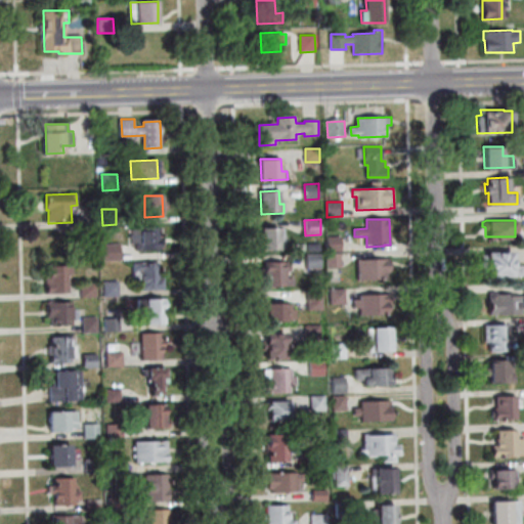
[(160,251),(140,252),(140,250),(137,250),(136,244),(133,244),(132,229),(139,229),(139,228),(159,227),(160,251)]
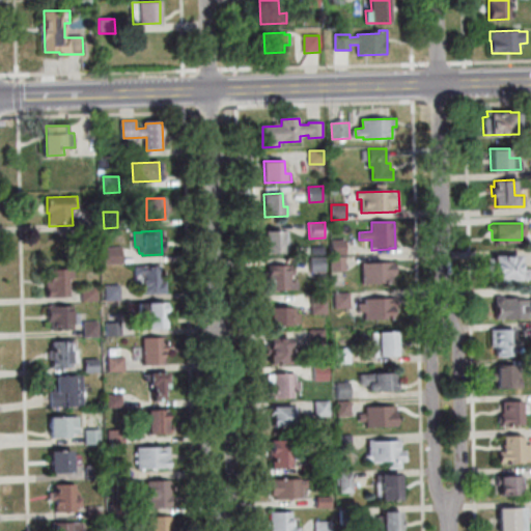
[(282,253),(266,254),(266,232),(288,231),(289,252),(282,252),(282,253)]
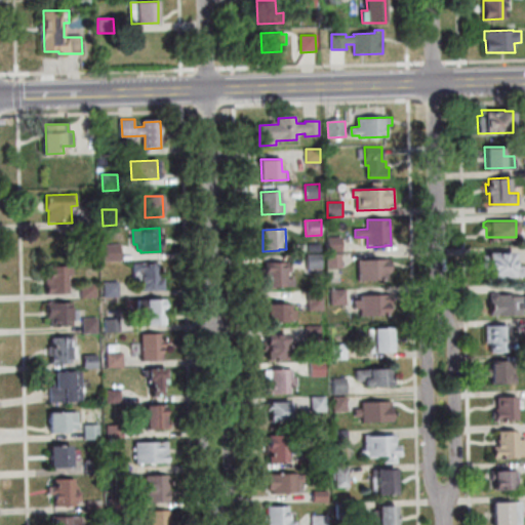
[(328,237),(342,237),(342,252),(328,252),(328,237)]
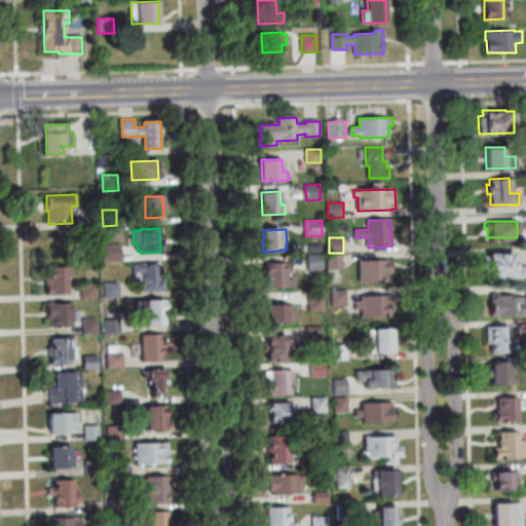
[(121,261),(105,261),(105,245),(121,245),(121,261)]
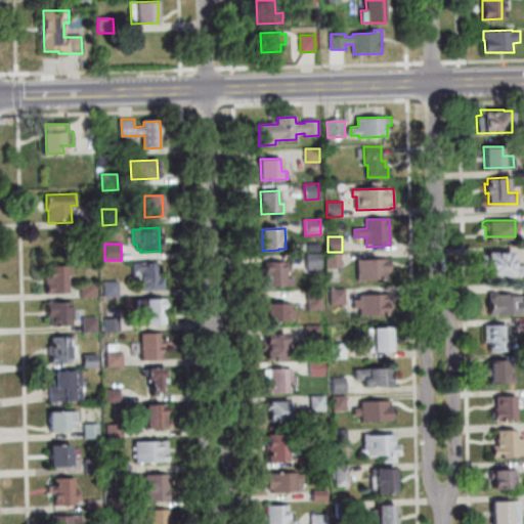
[(484,251),(484,254),(480,254),(481,273),(485,273),(485,277),(513,276),(513,274),(523,274),(523,263),(512,264),(512,250),(484,251)]
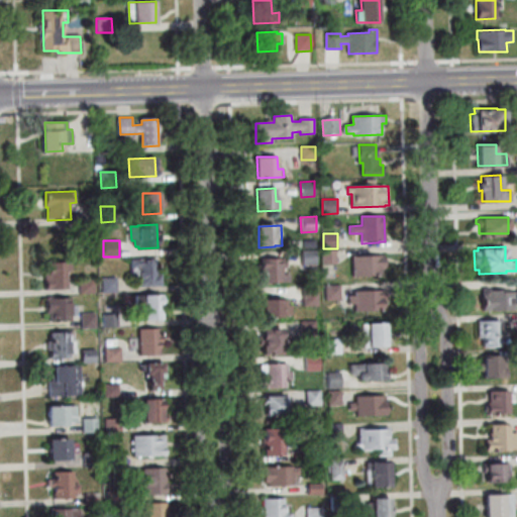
[(317,265),(304,265),(303,251),(317,250),(317,265)]
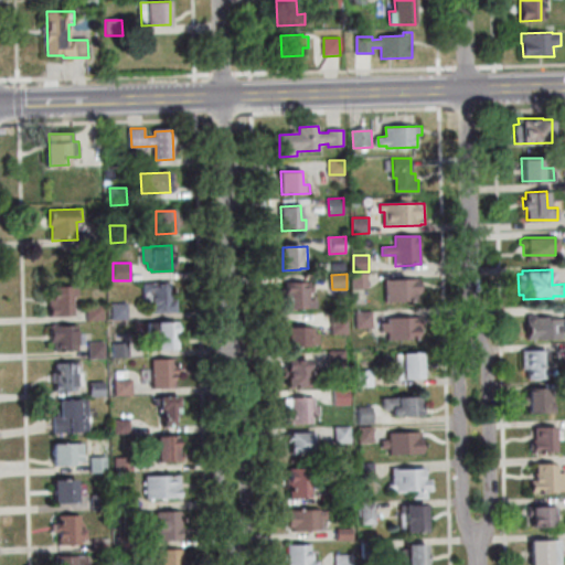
[(368,274),(369,289),(353,289),(353,275),(368,274)]
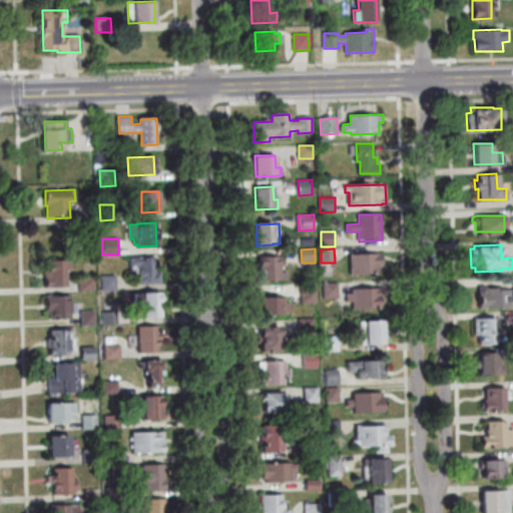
[(379,275),(351,276),(351,254),(382,253),(383,268),(379,268),(379,275)]
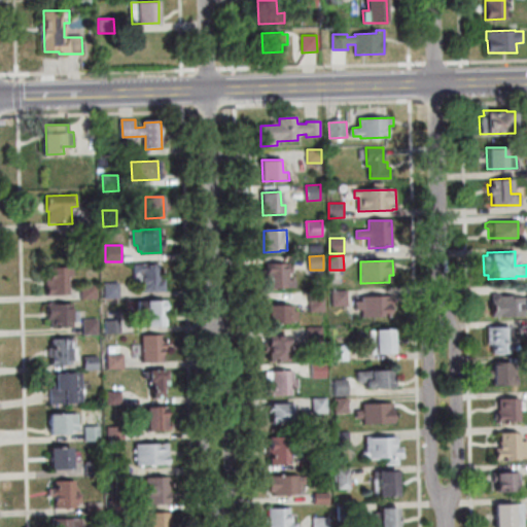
[(142,292),(142,276),(143,276),(142,271),(135,271),(135,265),(160,264),(160,280),(165,279),(166,291),(142,292)]
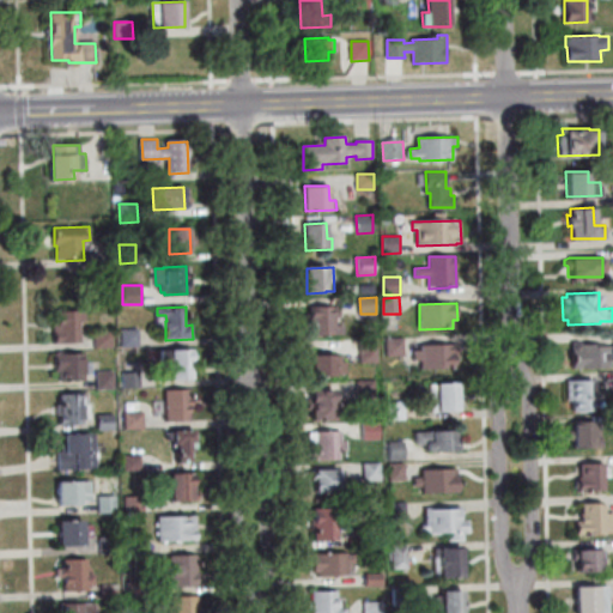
[(343,335),(311,337),(310,308),(339,307),(339,319),(335,319),(335,326),(343,326),(343,335)]
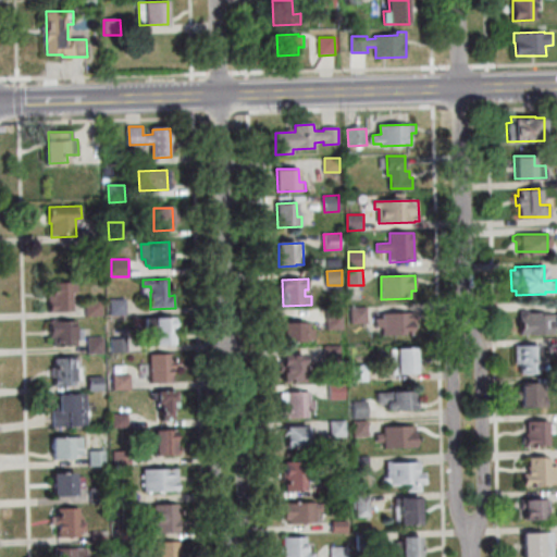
[(73,312),(51,312),(50,283),(77,283),(77,293),(73,293),(73,312)]
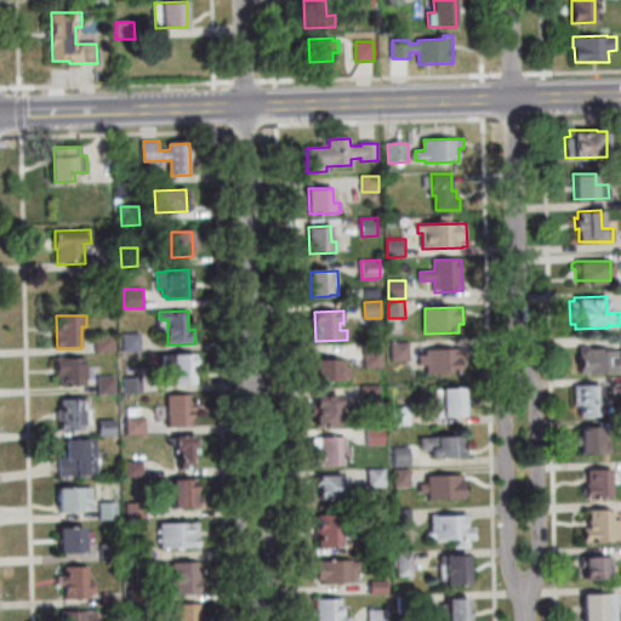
[(124,334),(141,334),(142,349),(124,351),(124,334)]
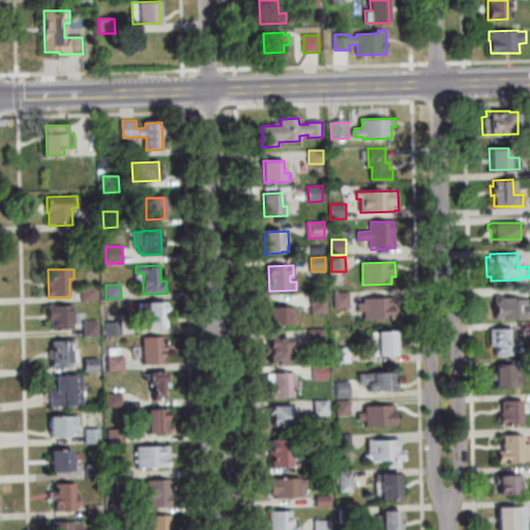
[(83,300),(82,287),(96,286),(97,300),(83,300)]
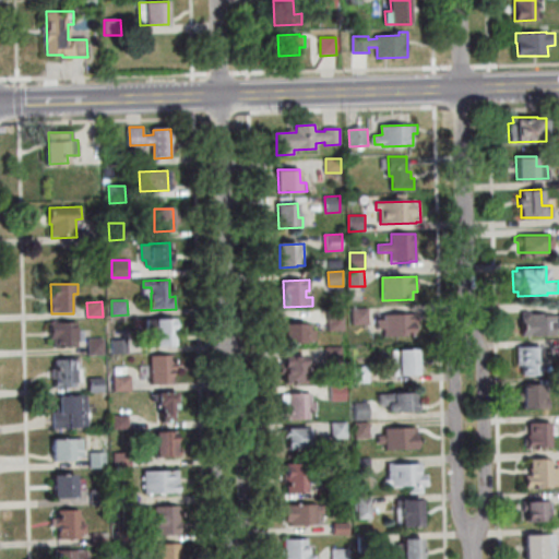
[(330,332),(329,310),(344,309),(344,331),(330,332)]
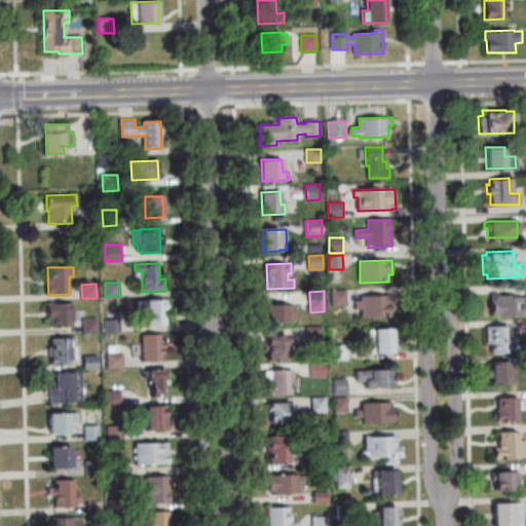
[(332,306),(332,292),(346,291),(347,306),(332,306)]
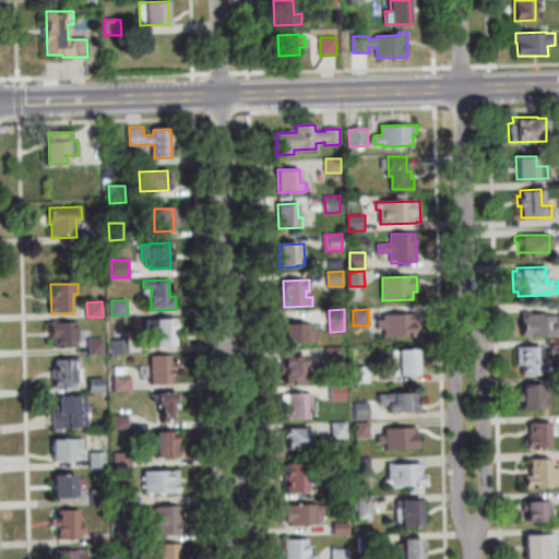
[(558,314),(536,314),(536,312),(527,312),(526,311),(519,311),(520,335),(556,334),(555,329),(558,329),(558,314)]
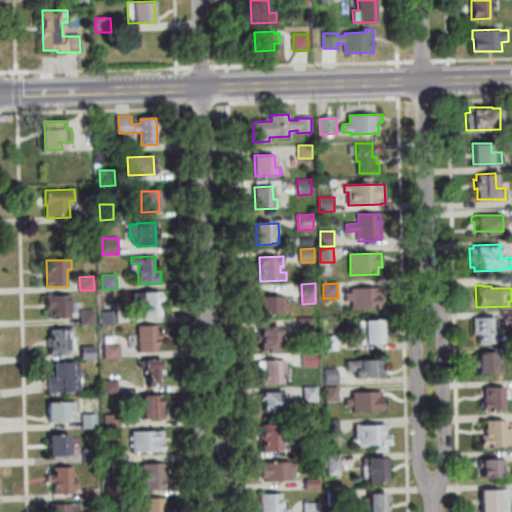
[(352,308),(352,301),(346,302),(346,293),(352,293),(352,289),(382,288),(382,296),(380,296),(380,307),(352,308)]
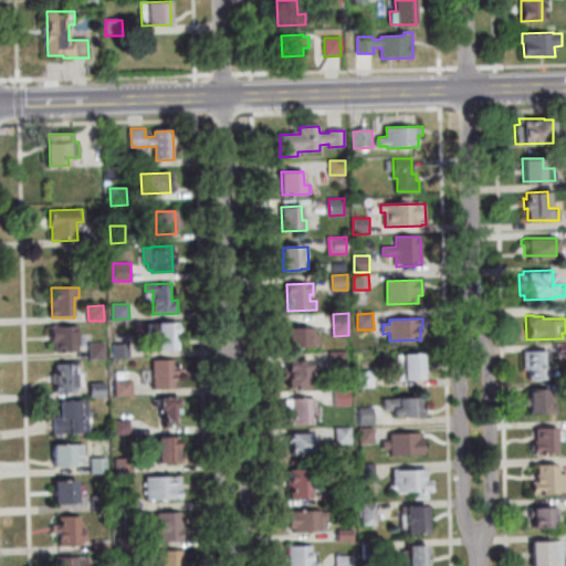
[(180,350),(154,350),(154,343),(149,344),(148,323),(179,322),(180,350)]
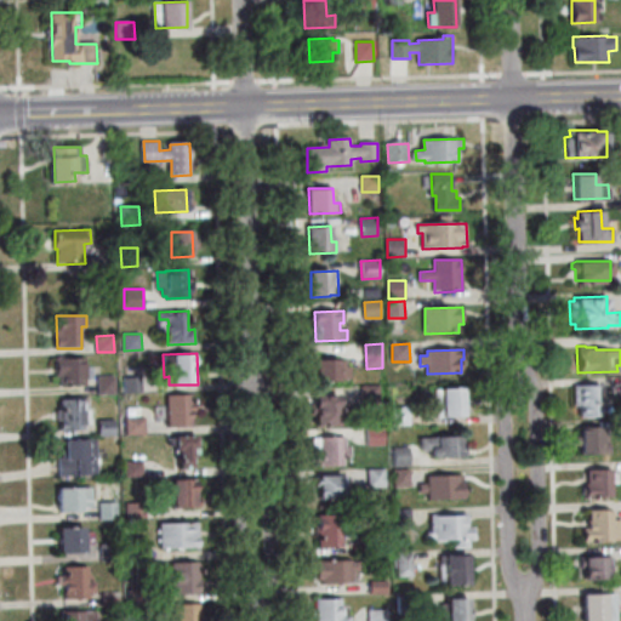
[(86,385),(61,386),(61,375),(57,375),(56,358),(85,357),(86,368),(91,368),(92,379),(86,379),(86,385)]
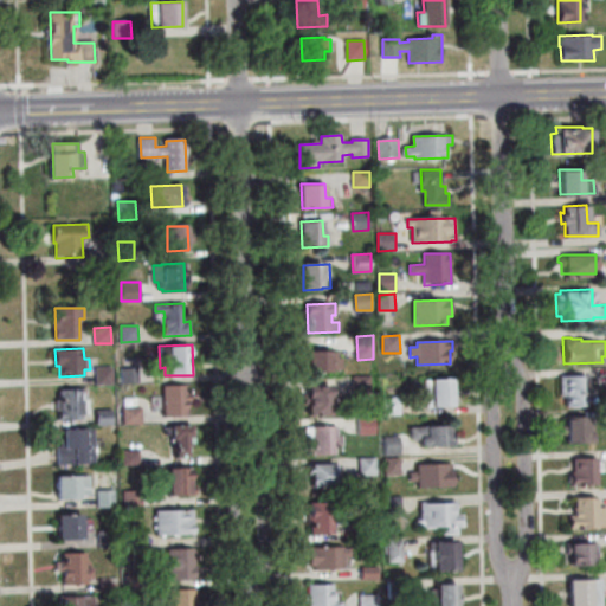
[(309,373),(308,352),(337,352),(337,359),(342,359),(342,371),(331,371),(331,372),(309,373)]
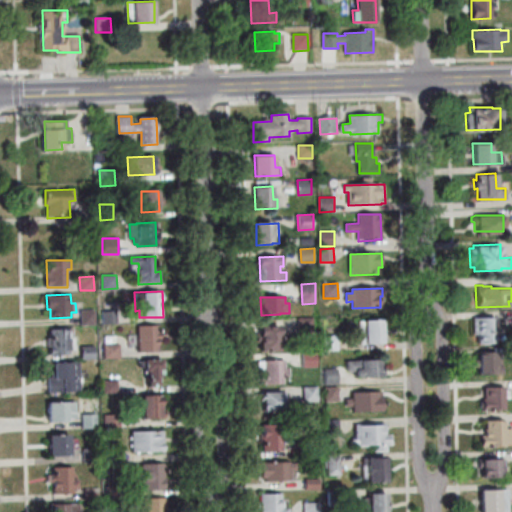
[(96,324),(82,325),(82,310),(95,310),(96,324)]
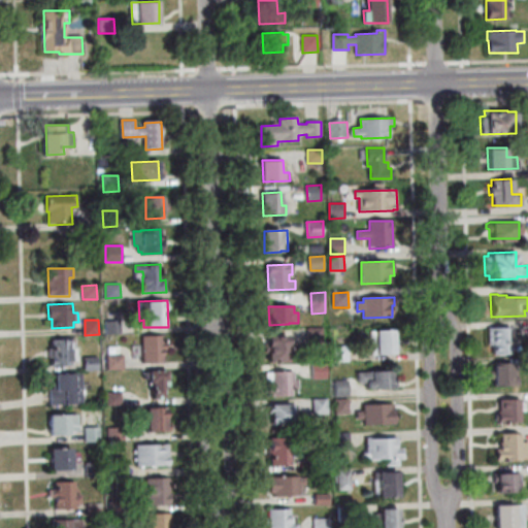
[(121,334),(107,335),(107,322),(121,322),(121,334)]
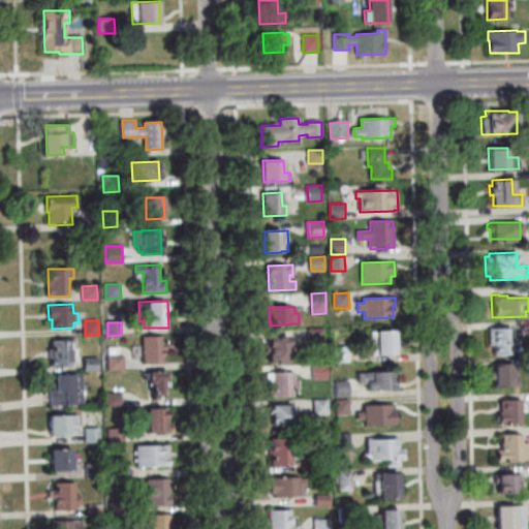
[(510,327),(511,354),(492,354),(492,344),(488,344),(488,328),(510,327)]
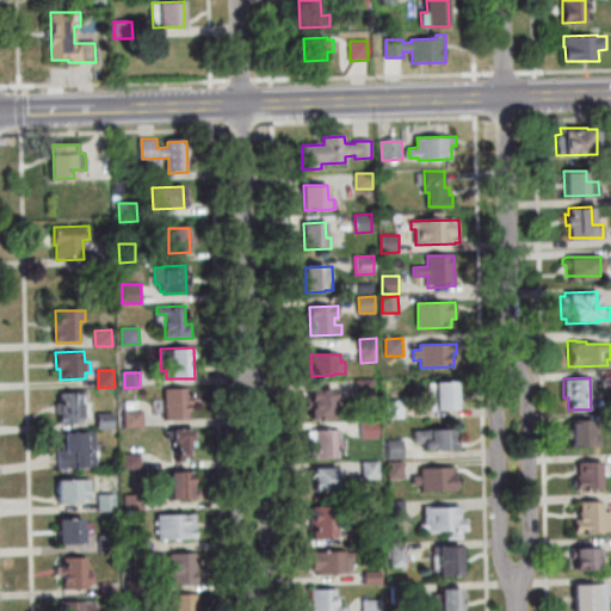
[(375,396),(357,397),(357,381),(375,380),(375,396)]
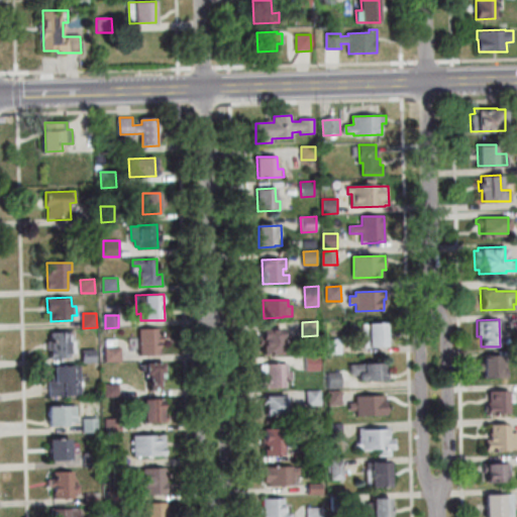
[(365,348),(364,337),(363,324),(387,323),(387,347),(365,348)]
